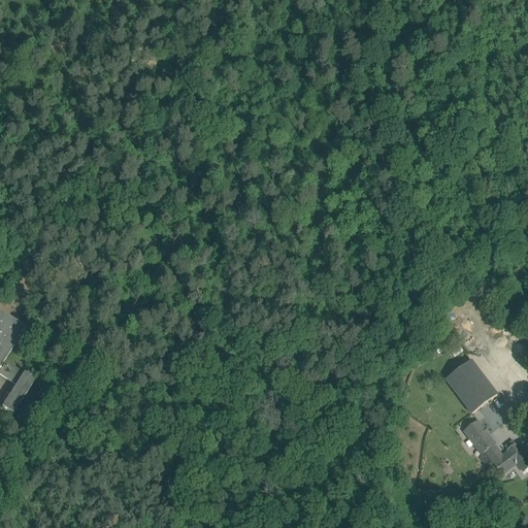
[(0,312),(0,376),(15,388),(2,408),(12,416),(26,395),(34,383),(35,382),(24,374),(24,375),(4,362),(25,330),(0,312)]
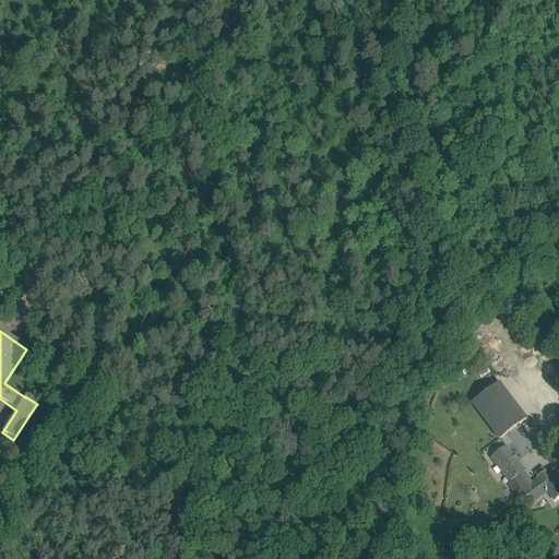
[(500,383),(473,404),(500,439),(526,419),(500,383)]
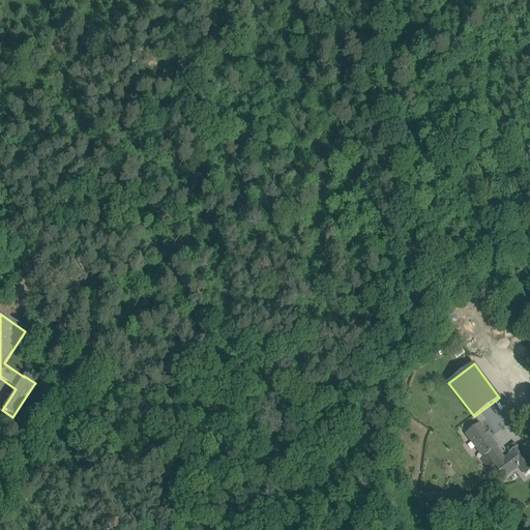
[(45,390),(34,384),(26,396),(36,403),(45,390)]
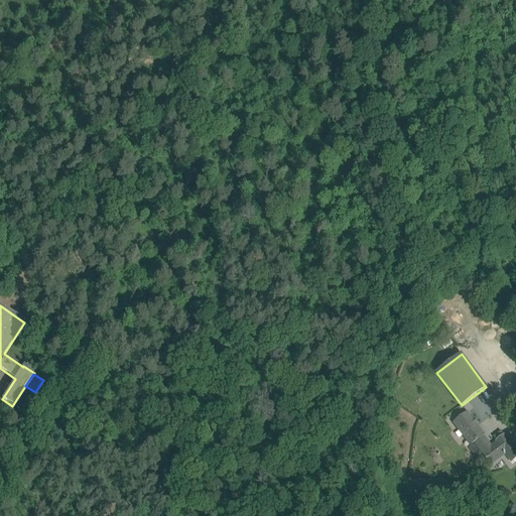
[(484,435),(467,413),(454,422),(471,445),(475,442),(483,436),(484,435)]
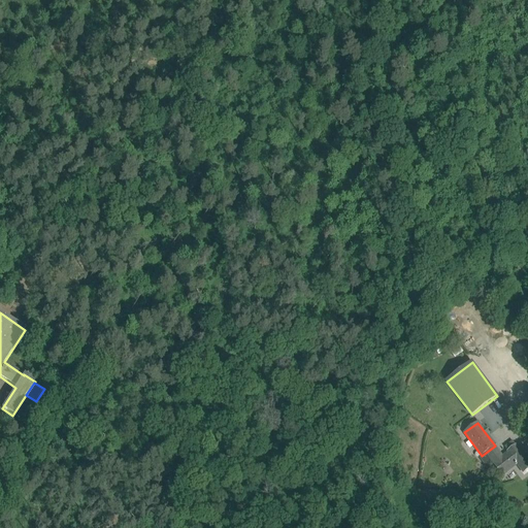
[(527,461),(516,446),(507,452),(509,453),(502,458),(494,465),(502,475),(513,468),(518,465),(524,473),(527,469),(527,461)]
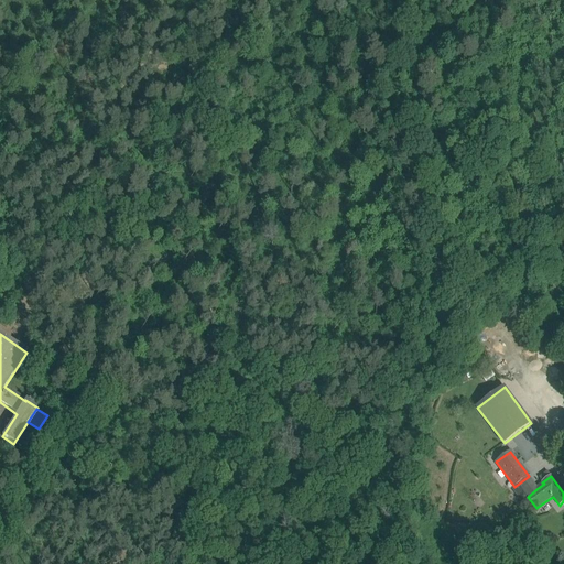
[(537,489),(528,477),(519,484),(527,495),(528,497),(537,489)]
